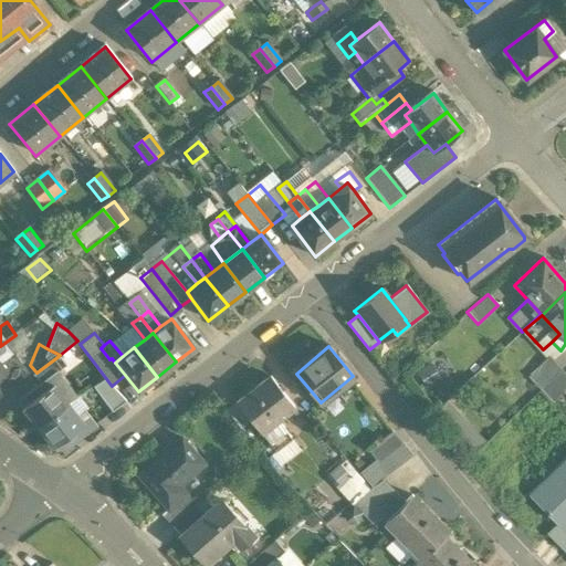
[(59,356),(33,376),(40,385),(56,371),(58,373),(66,366),(59,356)]
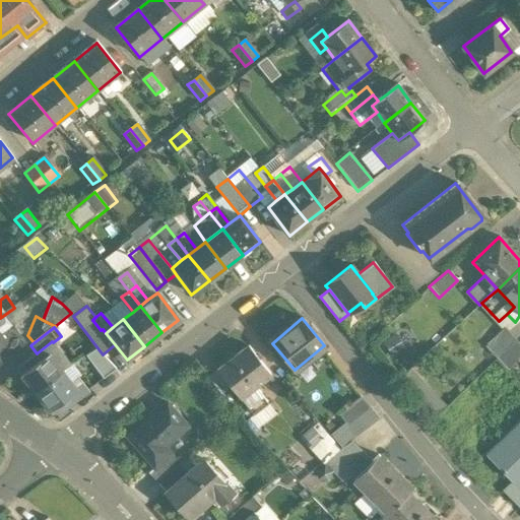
[(504,328),(485,345),(497,358),(515,340),(504,328)]
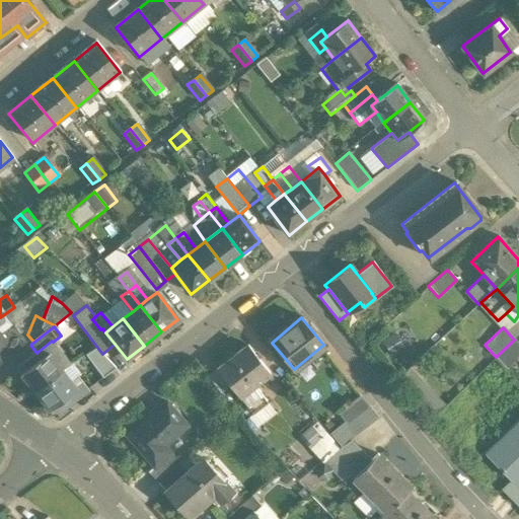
[(6,329),(0,334),(5,341),(0,344),(0,347),(4,352),(16,343),(6,329)]
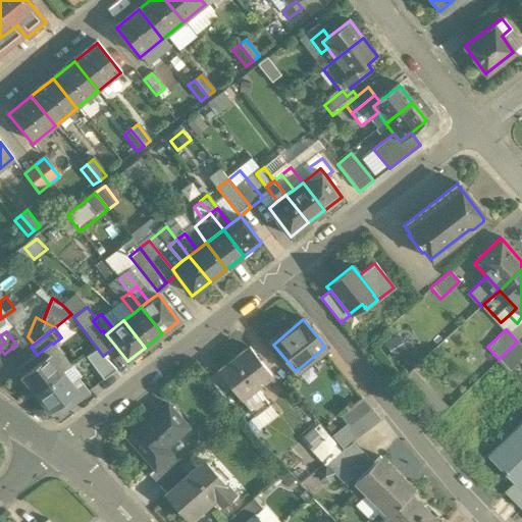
[(402,335),(385,345),(394,360),(410,351),(402,335)]
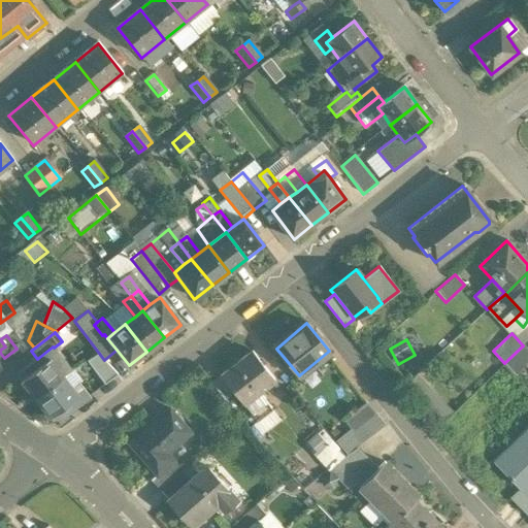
[(527,352),(523,345),(504,363),(516,375),(527,363),(527,352)]
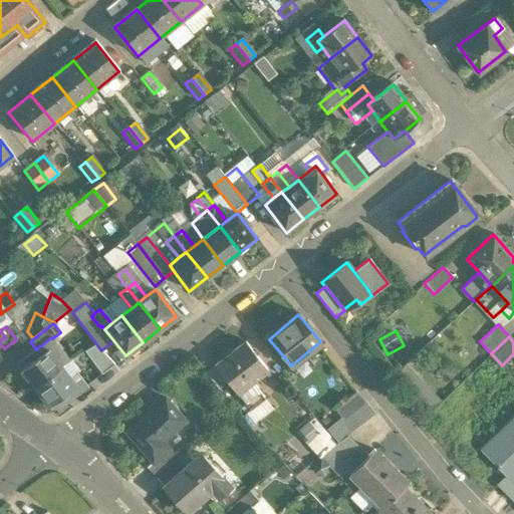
[(52,338),(51,337),(36,349),(22,359),(28,366),(48,350),(61,368),(70,361),(52,338)]
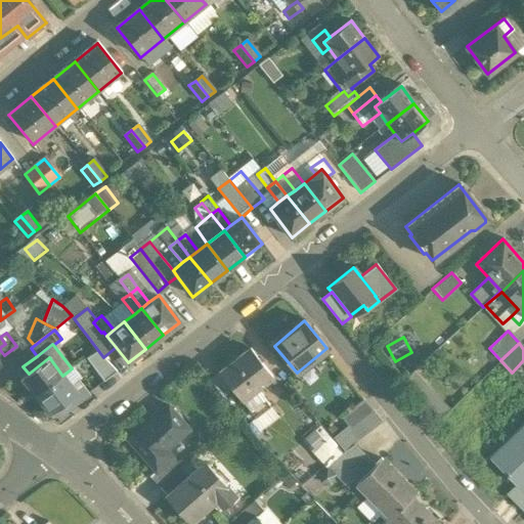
[(271,376),(250,348),(219,372),(231,388),(255,417),(269,405),(255,388),(271,376)]
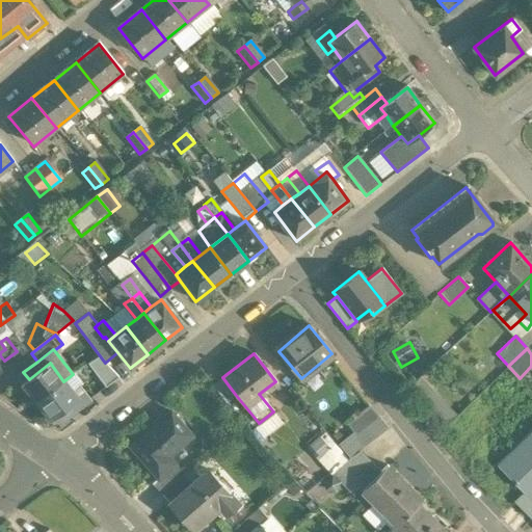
[(105,363),(99,356),(87,364),(104,388),(118,377),(105,363)]
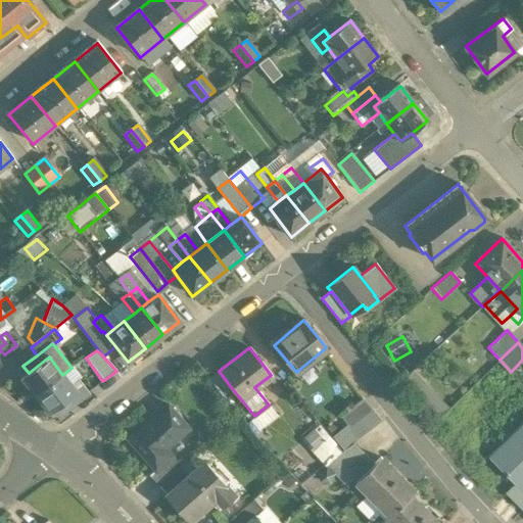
[(49,357),(29,373),(20,378),(35,395),(62,375),(49,357)]
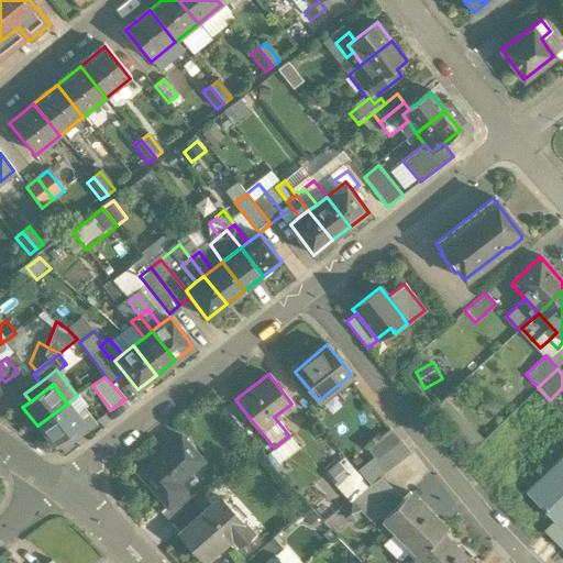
[(235,399),(224,408),(239,426),(249,417),(235,399)]
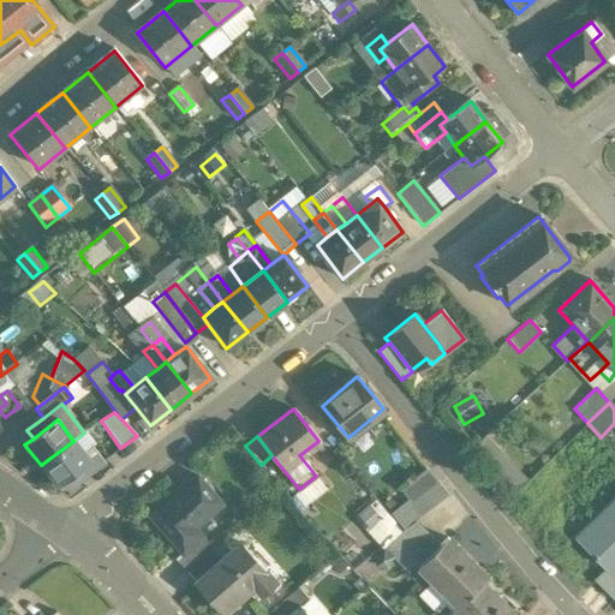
[(529,482),(489,440),(477,452),(515,494),(529,482)]
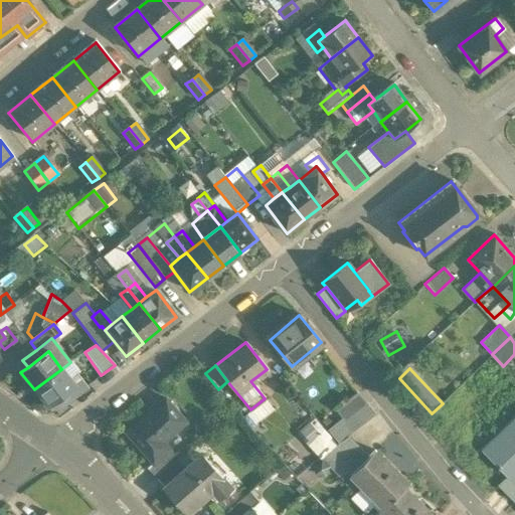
[(61,369),(34,389),(47,405),(67,391),(74,385),(69,379),(61,369)]
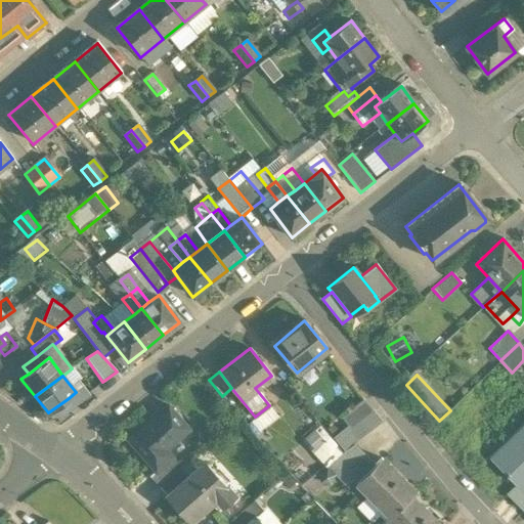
[(86,394),(76,381),(71,386),(76,392),(69,398),(73,403),(86,394)]
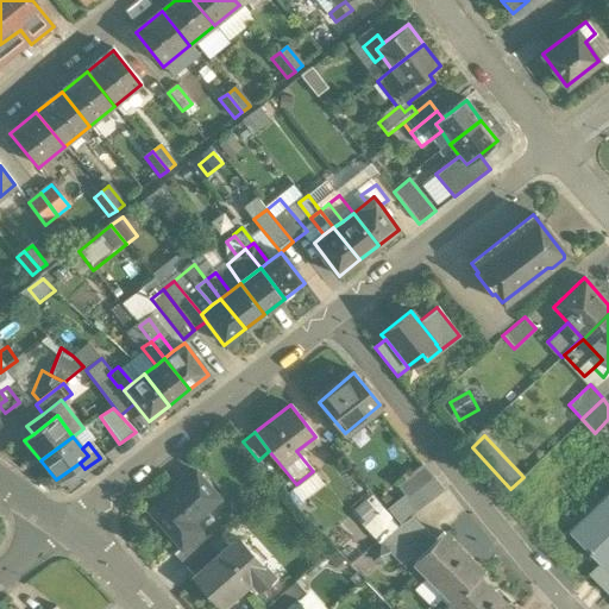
[(422,463),(400,481),(408,493),(409,494),(433,476),(422,463)]
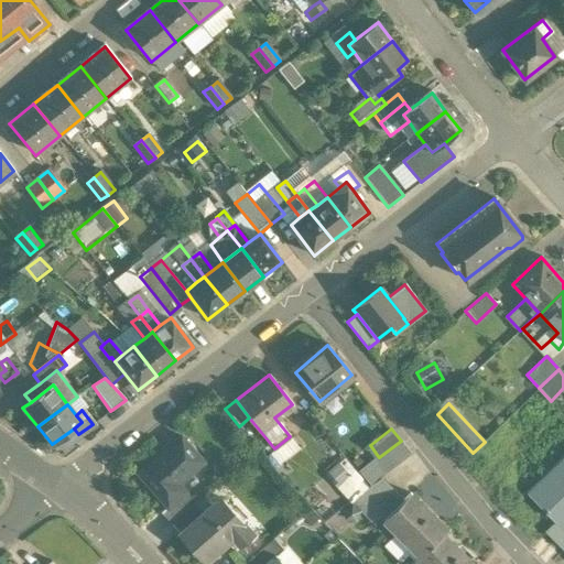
[(279,464),(305,445),(296,433),(270,452),(279,464)]
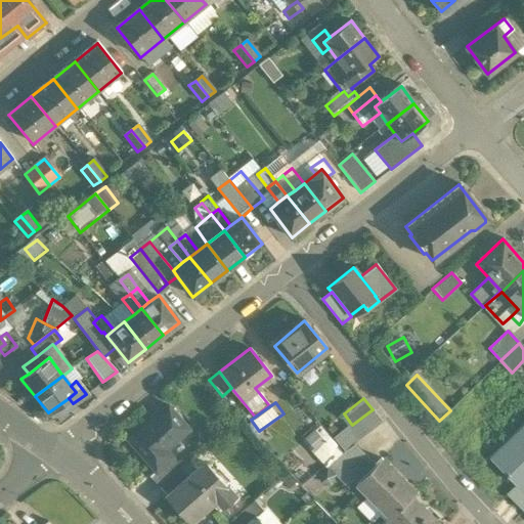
[(167,404),(128,439),(156,470),(172,456),(165,448),(188,428),(167,404)]
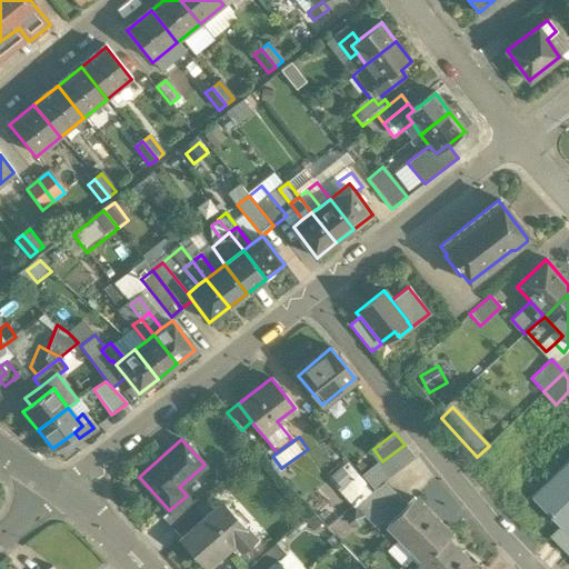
[(405,445),(382,461),(392,475),(415,457),(405,445)]
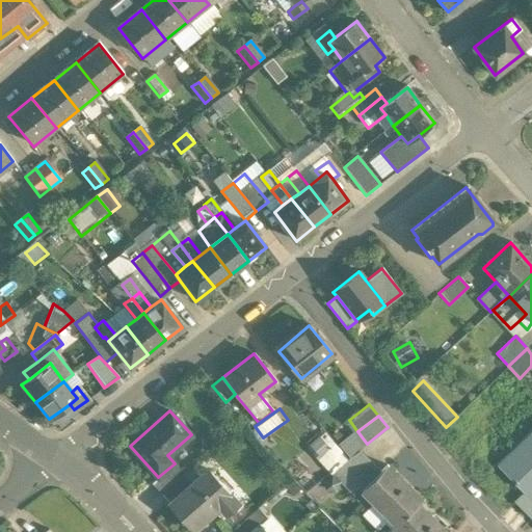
[(531,429),(496,464),(530,501),(531,498),(531,429)]
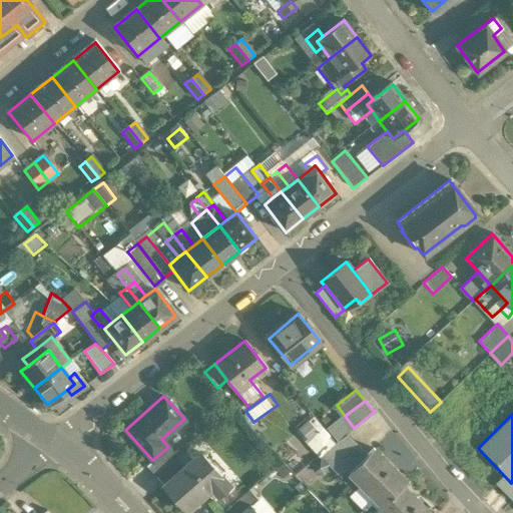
[(344,415),(329,427),(339,439),(345,434),(354,428),(345,416),(344,415)]
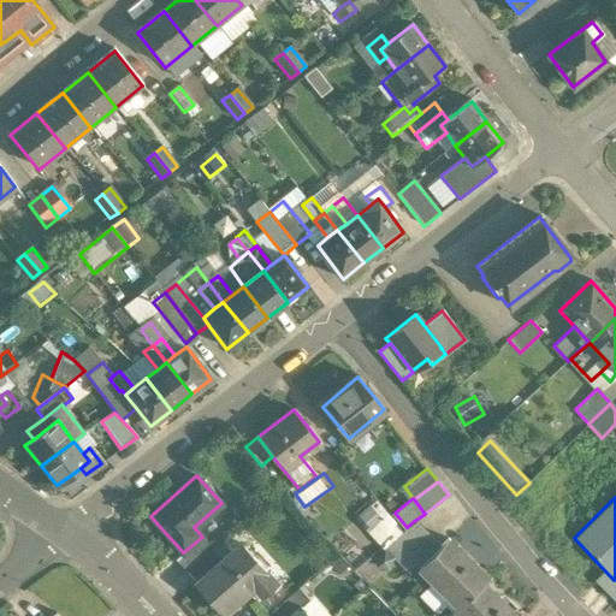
[(439,546),(414,521),(407,527),(371,556),(394,580),(413,562),(418,567),(439,546)]
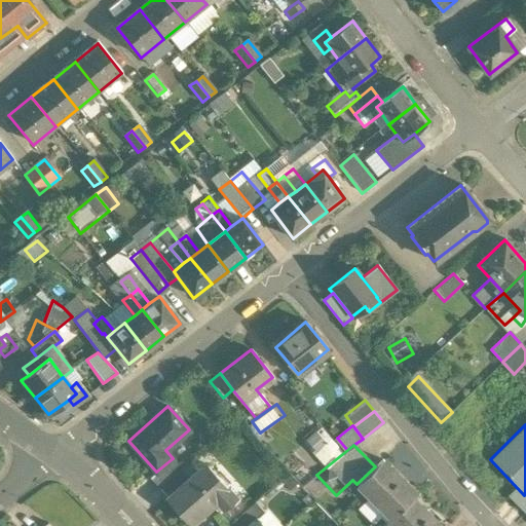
[(173,458),(156,472),(150,477),(159,487),(180,470),(182,467),(173,458)]
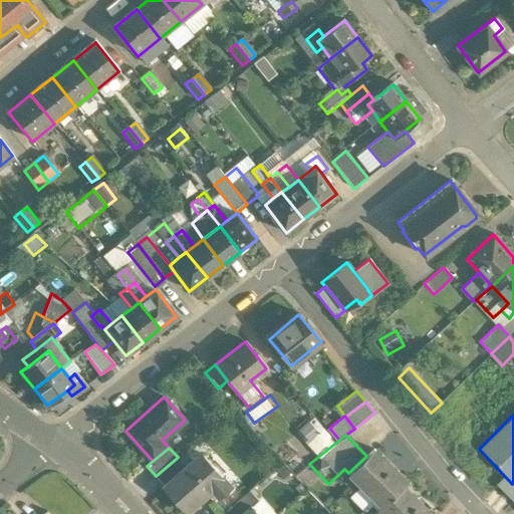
[(405,481),(373,449),(366,456),(348,473),(380,505),(402,484),(405,481)]
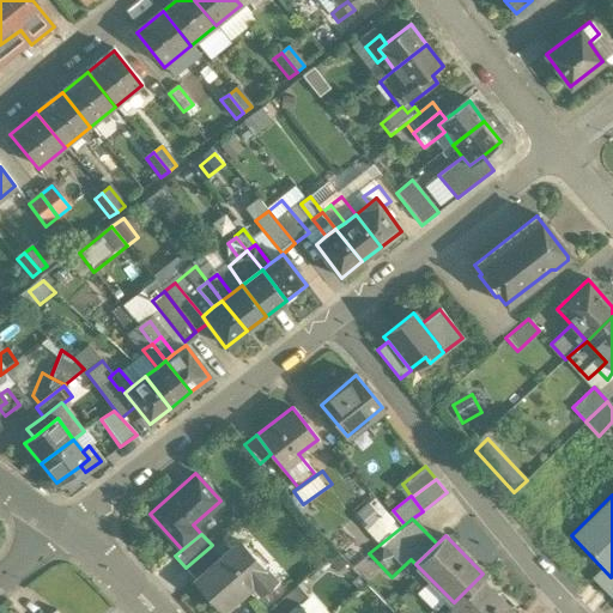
[(274,578),(241,539),(219,558),(195,578),(194,580),(219,608),(252,581),(260,590),(274,578)]
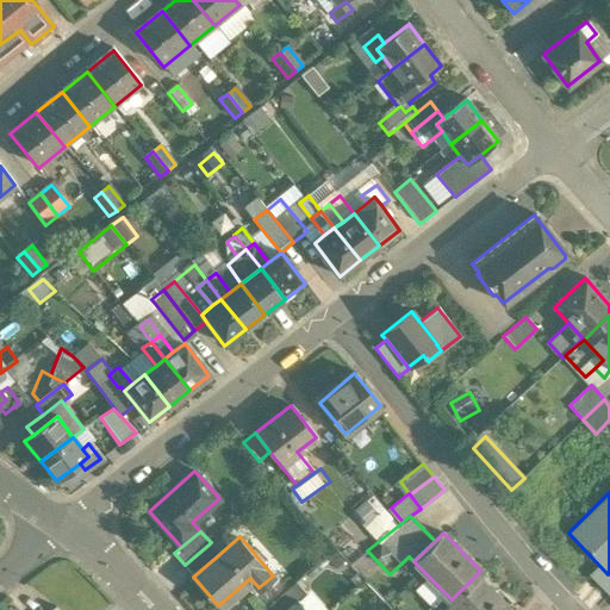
[(209,545),(185,565),(194,576),(218,555),(209,545)]
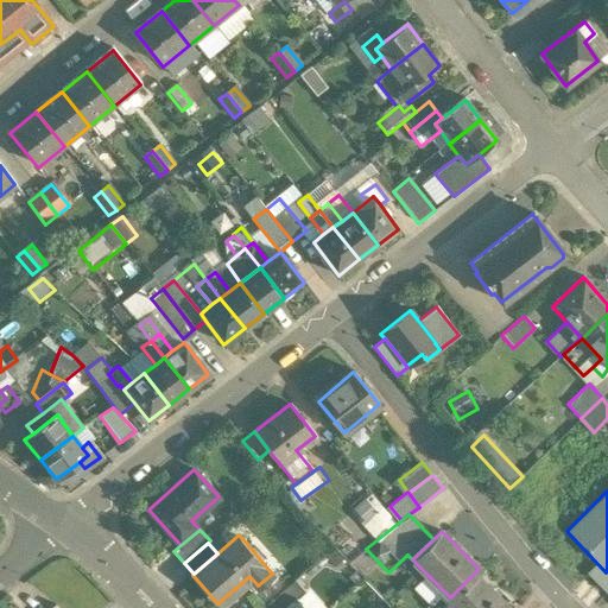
[(511,607),(475,572),(450,597),(447,602),(453,607),(511,607)]
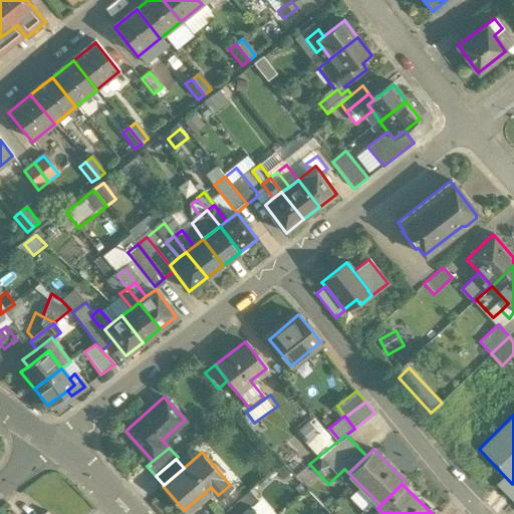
[(249,489),(227,510),(230,513),(239,513),(250,504),(251,505),(258,499),(249,489)]
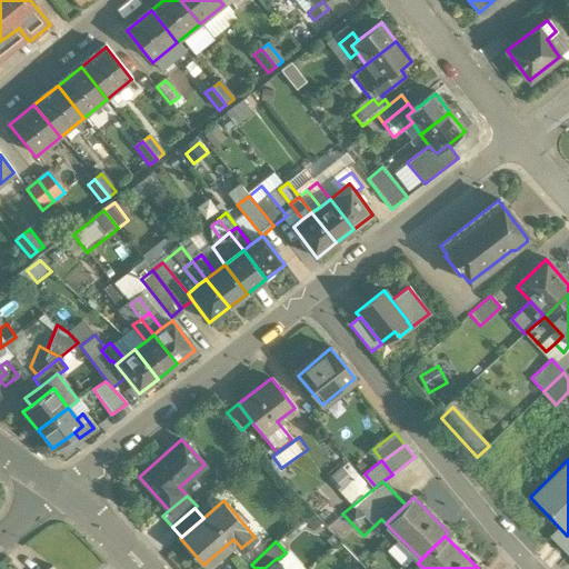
[(265,568),(287,568),(278,559),(277,558),(265,568)]
